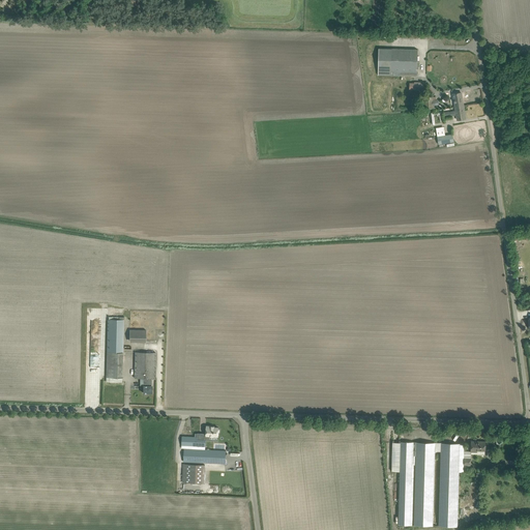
[(417,76),(417,72),(417,67),(417,61),(418,50),(391,49),(379,49),(378,76),(390,76),(417,76)]
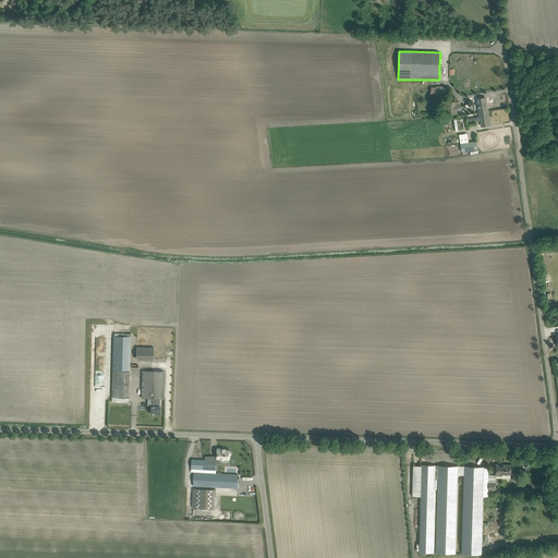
[(480,112),(488,111),(485,97),(477,99),(480,112)]
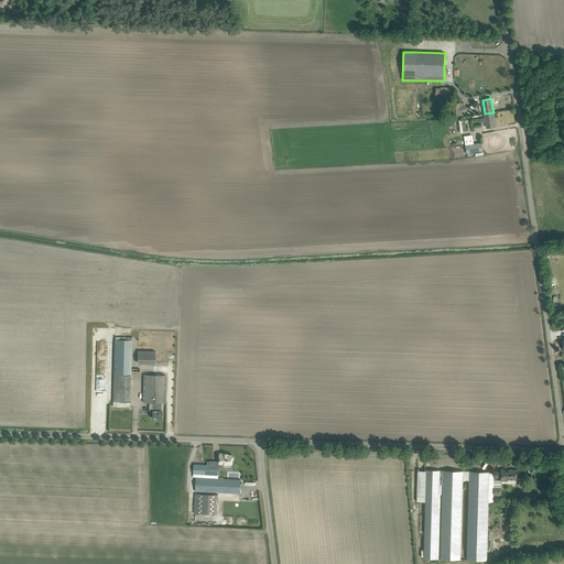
[(461,111),(459,102),(448,105),(451,116),(463,115),(463,110),(461,111)]
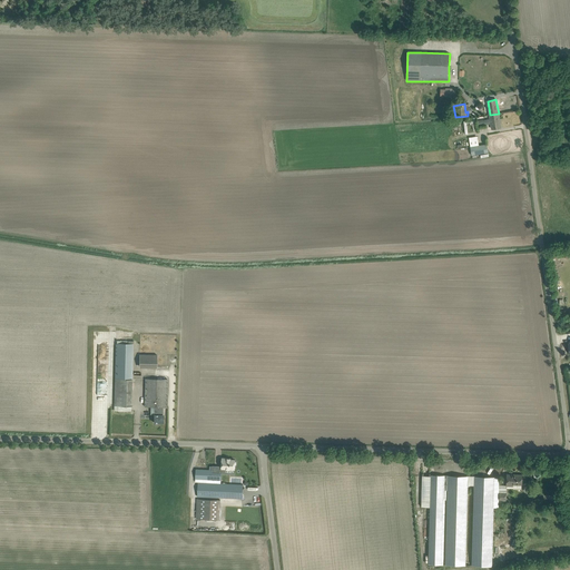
[(492,129),(495,128),(501,127),(499,114),(490,115),(492,129)]
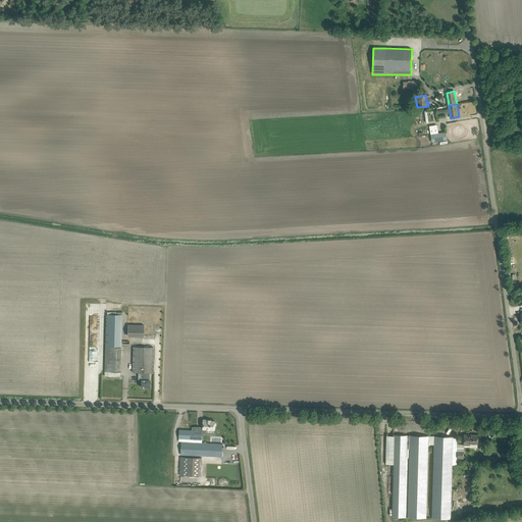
[(434,109),(426,109),(426,122),(429,121),(428,112),(435,112),(434,109)]
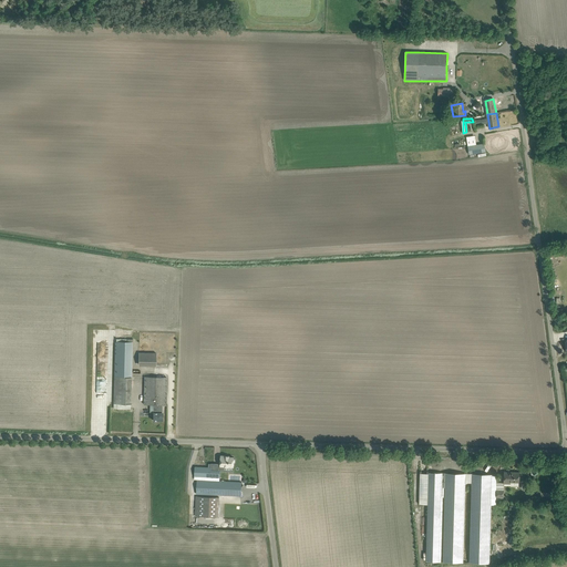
[(476,144),(475,135),(466,137),(470,155),(485,152),(484,143),(476,144)]
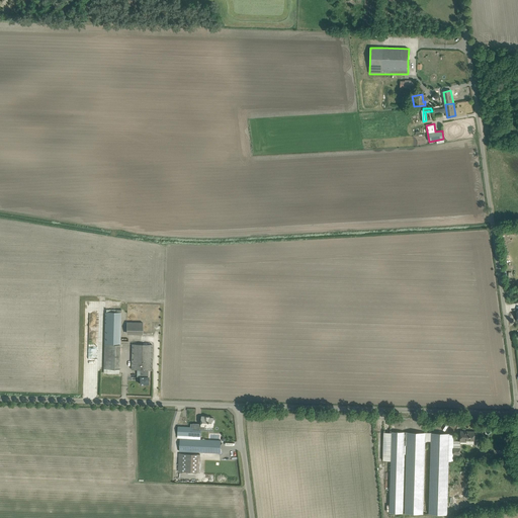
[(119,369),(120,310),(116,310),(116,312),(105,312),(104,368),(119,369)]
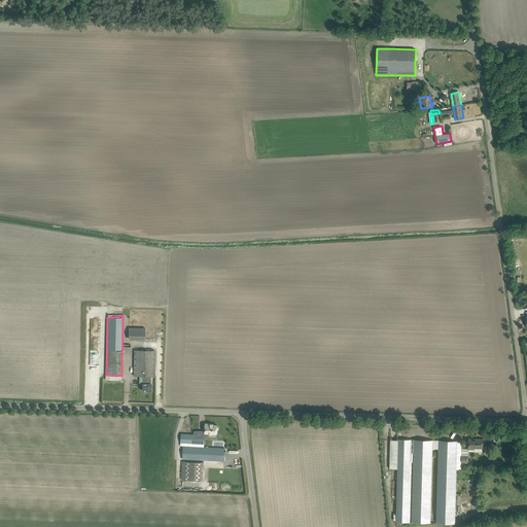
[(144,341),(145,328),(129,327),(129,340),(144,341)]
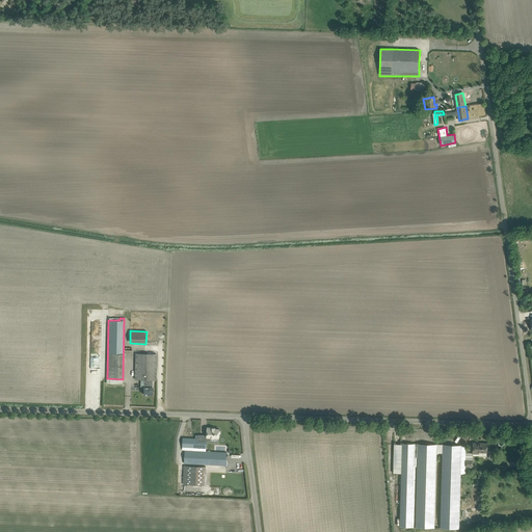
[(156,380),(156,354),(135,353),(135,379),(144,379),(144,387),(143,387),(143,395),(153,395),(153,388),(153,379),(156,380)]
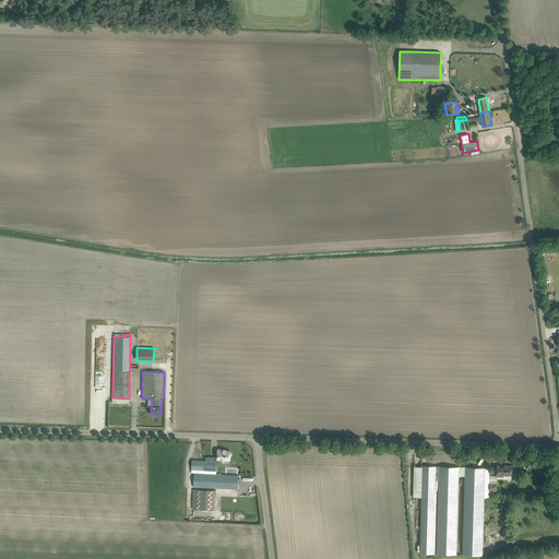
[(215,464),(217,464),(221,464),(221,460),(230,460),(230,456),(232,455),(232,453),(230,452),(230,451),(226,451),(226,450),(223,449),(217,449),(217,459),(215,459),(215,464)]
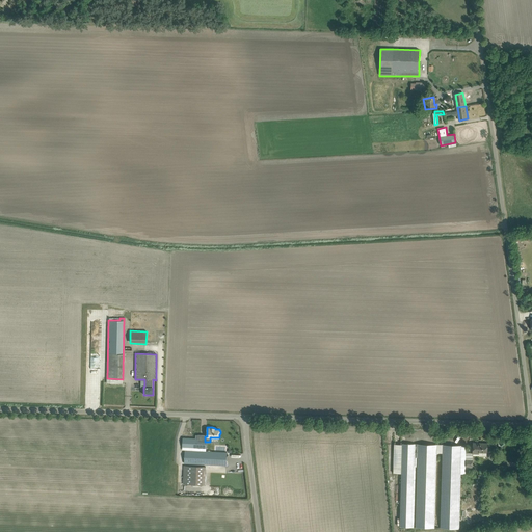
[(193,442),(193,451),(206,451),(207,442),(205,442),(198,441),(198,439),(198,435),(195,435),(195,439),(193,439),(193,442)]
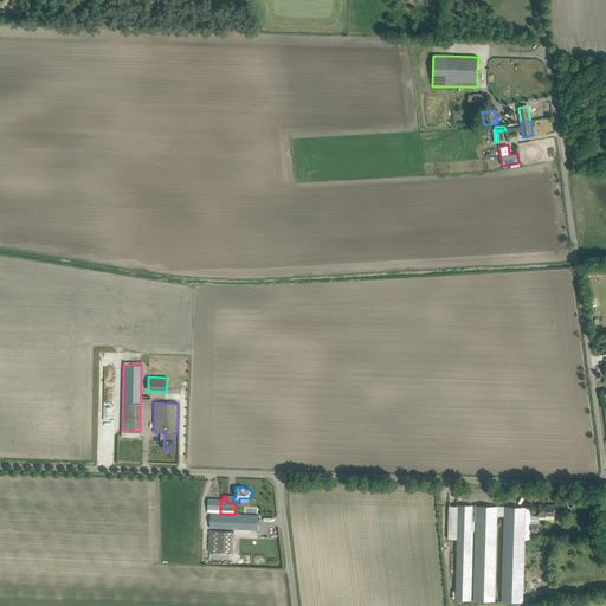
[(207,509),(207,513),(211,513),(220,514),(220,503),(220,500),(208,498),(208,502),(207,509)]
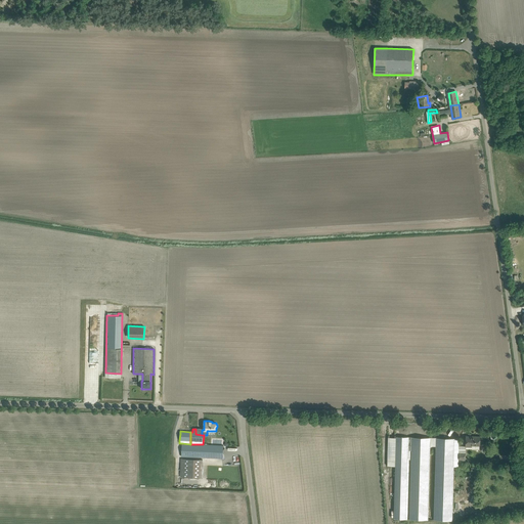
[(388,437),(387,466),(395,466),(394,519),(396,519),(407,519),(407,516),(408,478),(409,476),(409,470),(409,460),(410,460),(410,450),(411,450),(411,453),(411,470),(410,476),(410,492),(409,516),(409,519),(428,520),(428,517),(430,446),(436,446),(434,517),(434,520),(452,521),(453,466),(459,466),(459,463),(459,460),(459,455),(459,452),(459,446),(460,438),(396,436),(396,437),(388,437)]
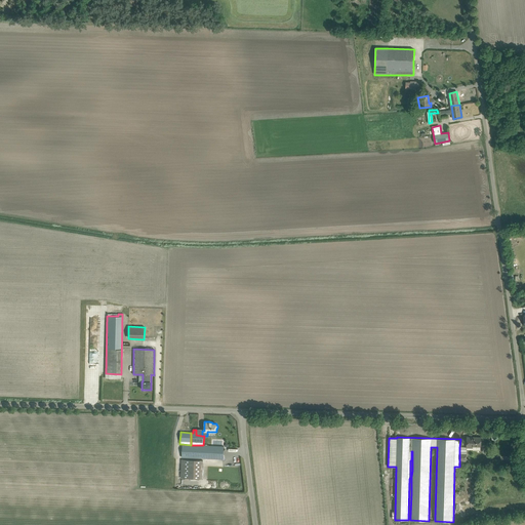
[(467,437),(467,447),(473,447),(473,446),(481,446),(481,437),(467,437)]
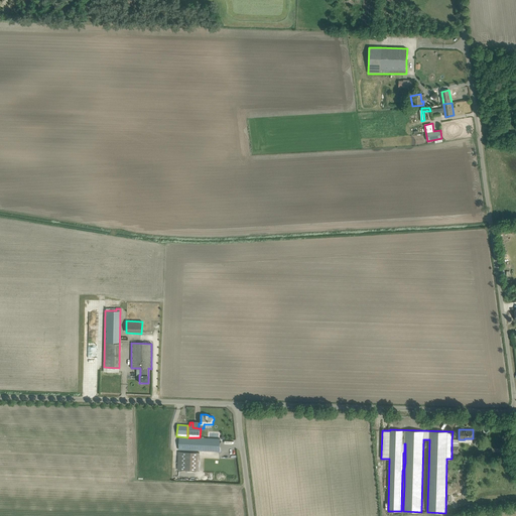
[(220,452),(220,438),(187,437),(179,436),(178,449),(220,452)]
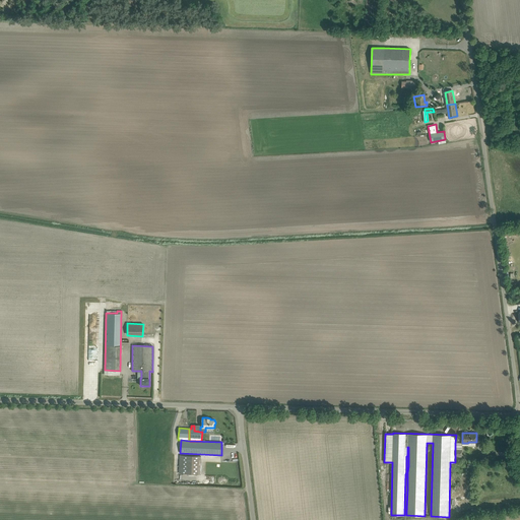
[(201,474),(201,456),(180,455),(179,473),(201,474)]
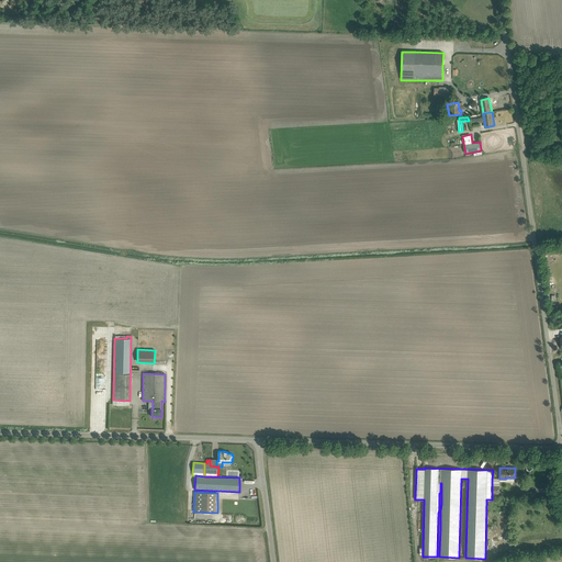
All buildings are outlined.
